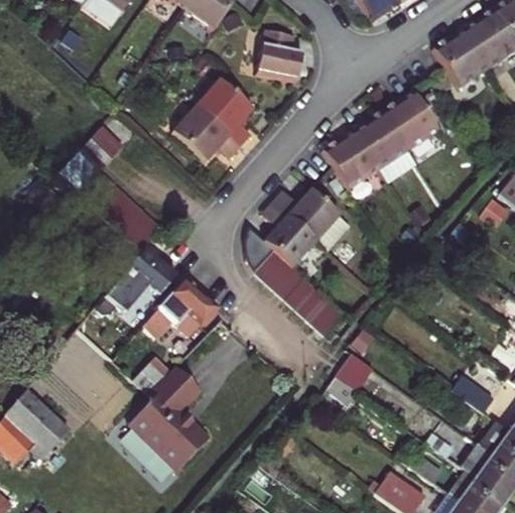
[(103,0),(120,12),(129,0),(103,0)]
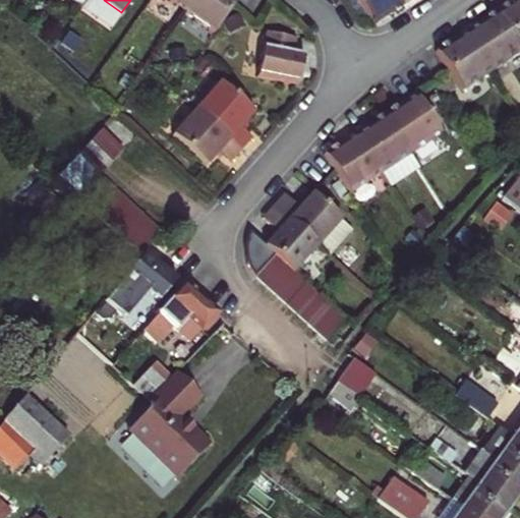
[(172,0),(186,9),(192,0),(172,0)]
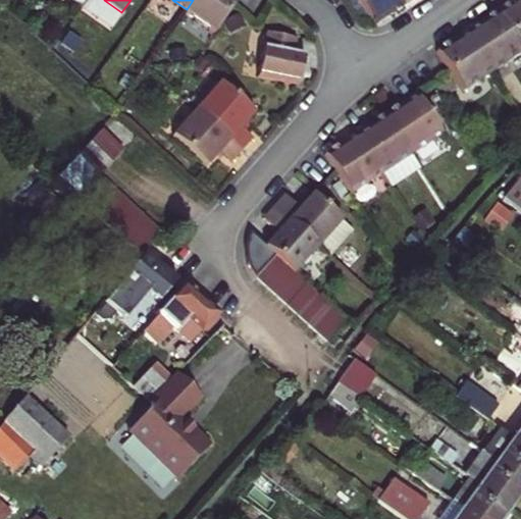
[(193,0),(187,9),(215,31),(237,0),(193,0)]
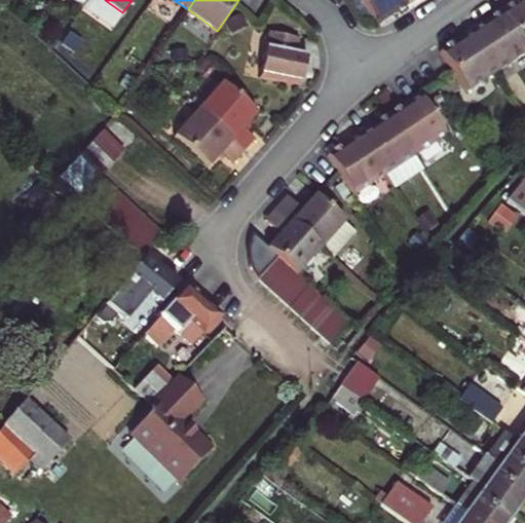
[(362,0),(378,24),(394,13),(409,3),(406,0),(362,0)]
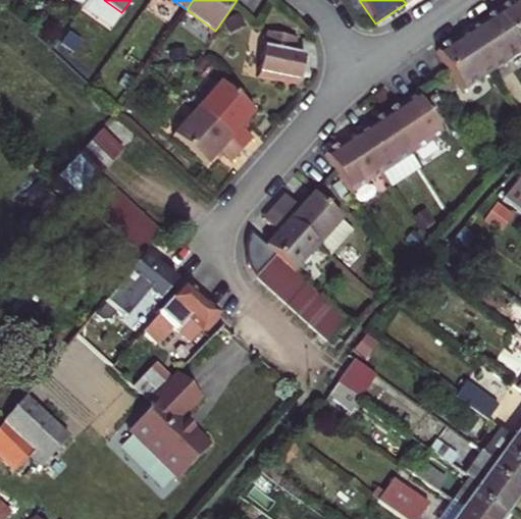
[(513,0),(498,10),(520,44),(520,0),(513,0)]
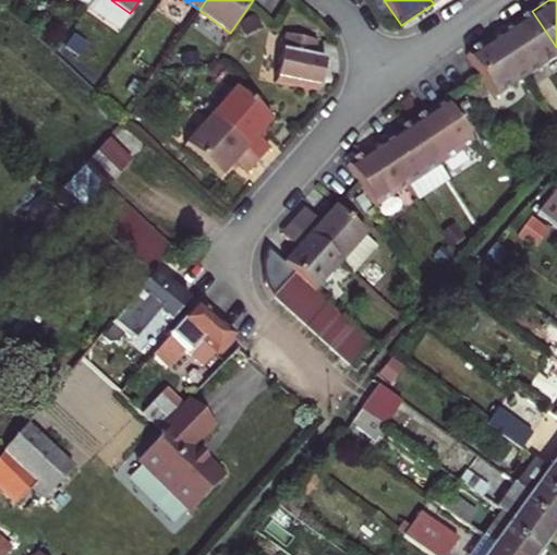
[(500,32),(529,74),(556,55),(556,47),(532,11),(517,21),(500,32)]
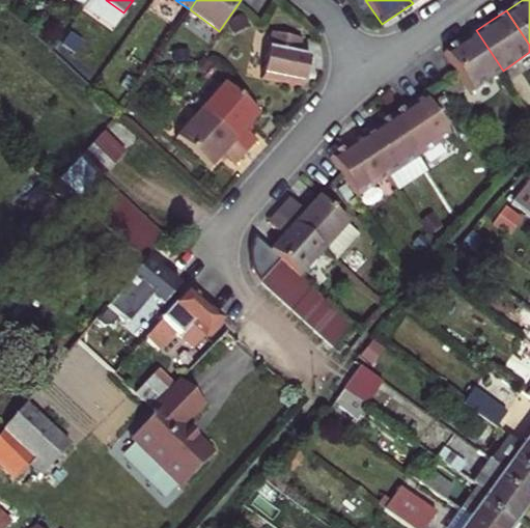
[(228,20),(234,32),(249,25),(243,12),(228,20)]
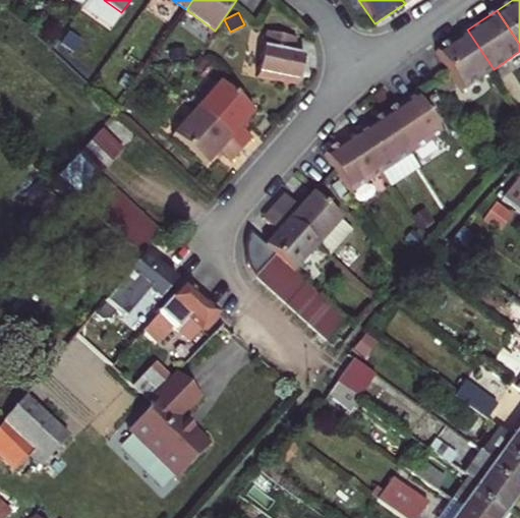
[(267,30),(257,74),(298,82),(301,68),(304,53),(293,51),(296,36),(267,30)]
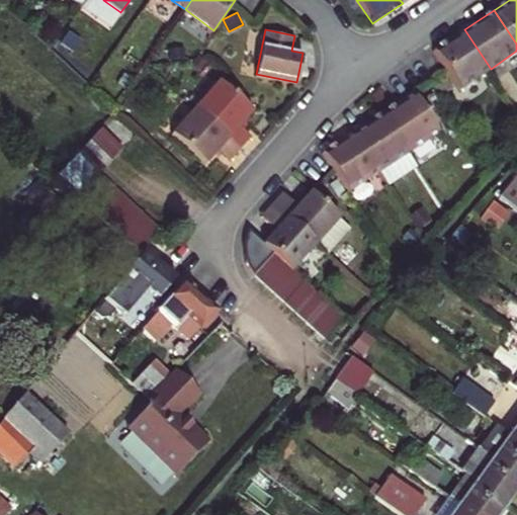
[(434,50),(460,89),(491,69),(464,29),(449,39),(434,50)]
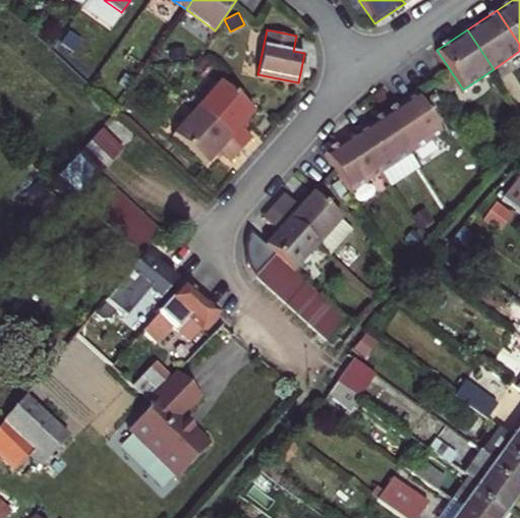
[(185,46),(169,48),(171,59),(186,58),(185,46)]
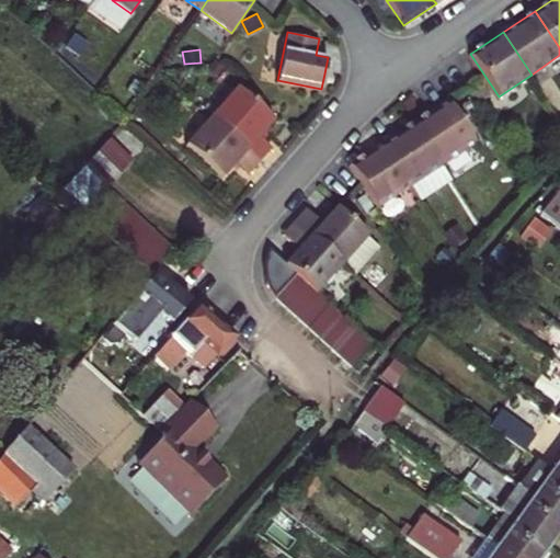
[(226,67),(216,58),(208,67),(217,75),(226,67)]
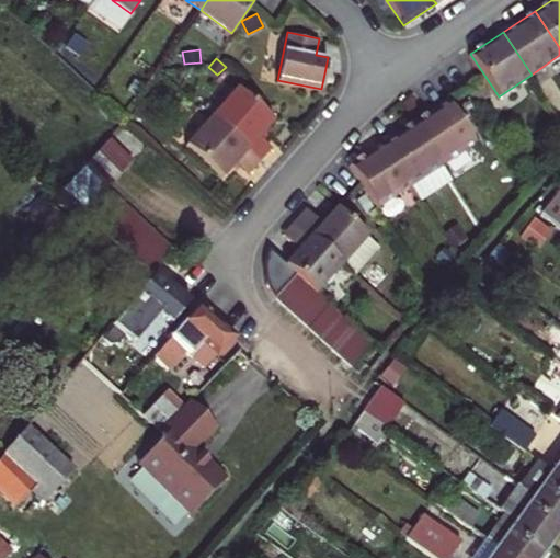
[(470,92),(478,103),(492,93),(484,82),(470,92)]
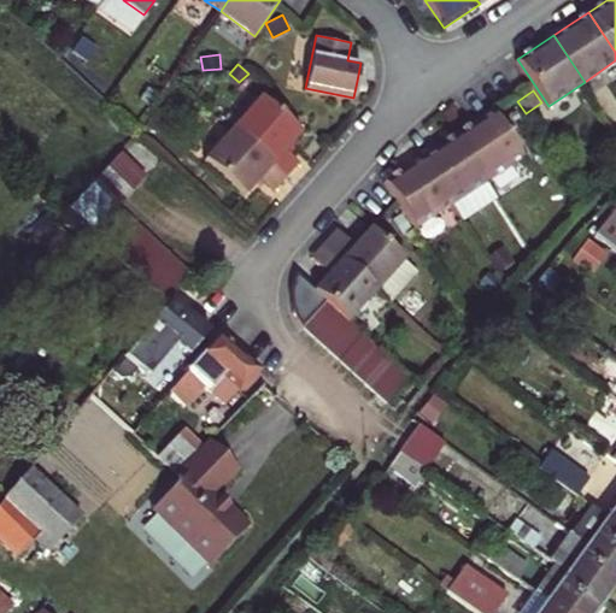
[(233,127),(286,175),(293,168),(299,160),(286,148),(301,131),(260,95),(233,127)]
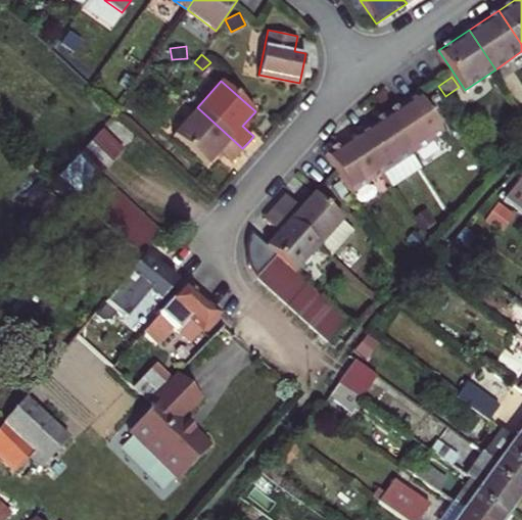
[(430,97),(439,110),(446,106),(437,92),(430,97)]
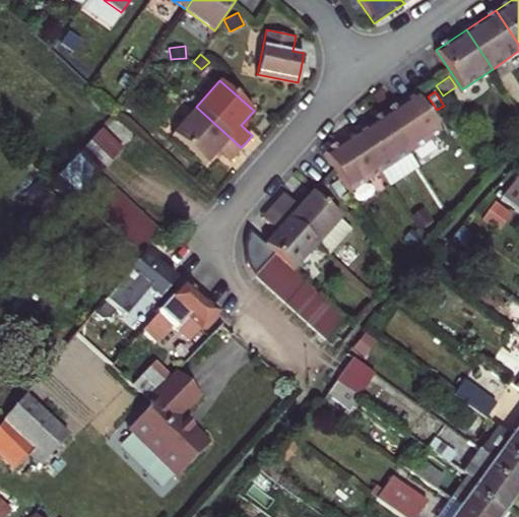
[(385,113),(410,152),(442,132),(415,92),(400,103),(385,113)]
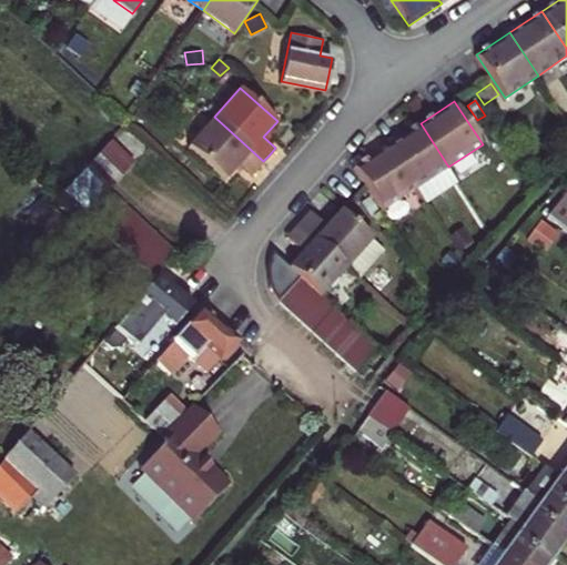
[(141,102),(135,115),(147,119),(151,107),(141,102)]
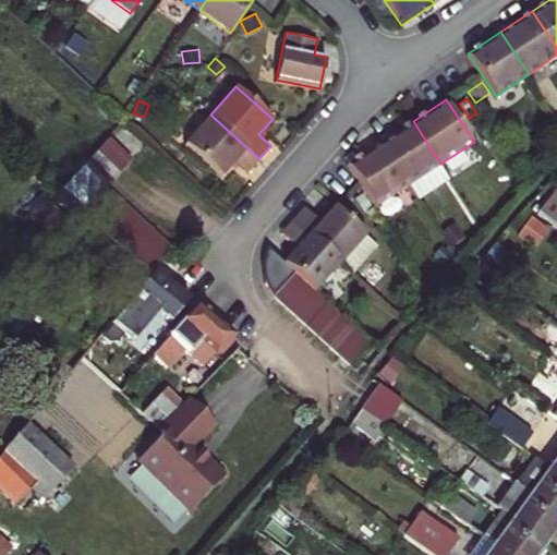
[(480,110),(487,122),(492,119),(484,107),(480,110)]
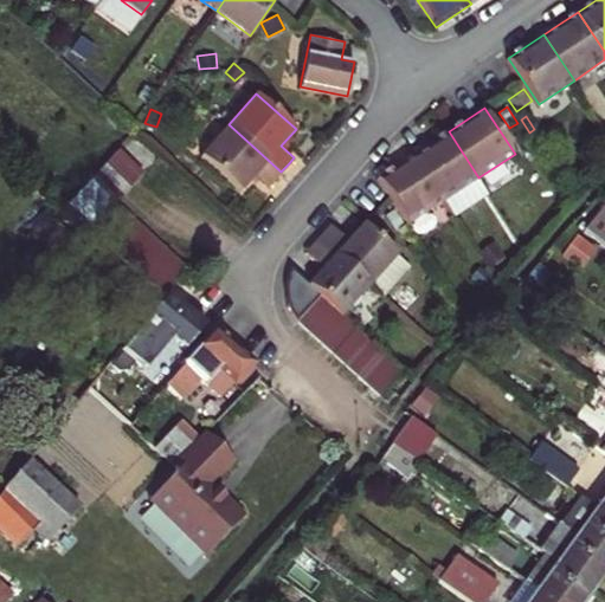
[(229,124),(200,155),(240,191),(256,174),(263,180),(269,186),(281,172),(229,124)]
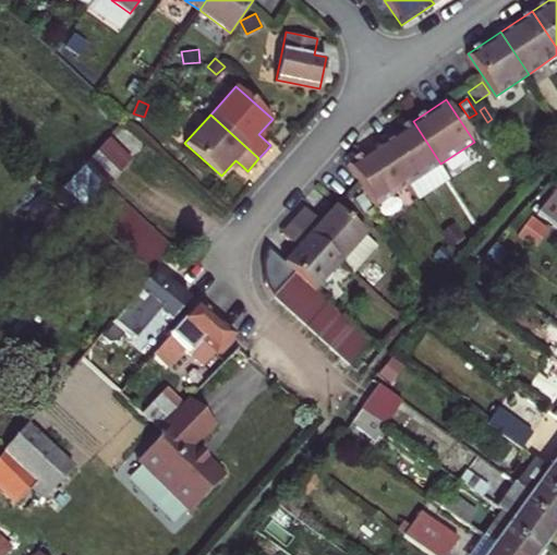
[(397,131),(380,142),(409,184),(440,164),(413,121),(397,131)]
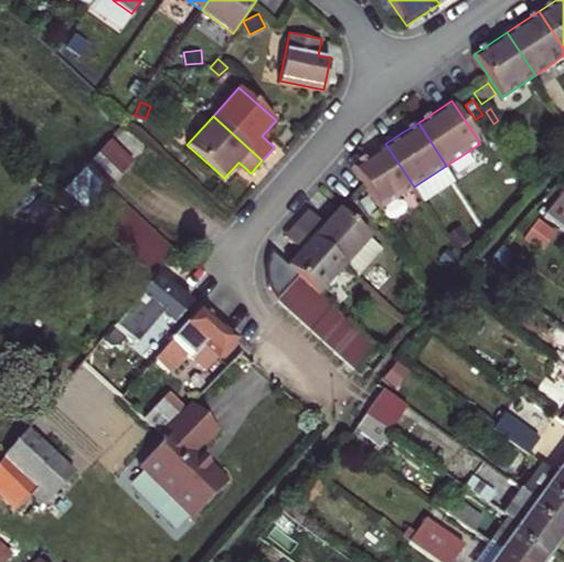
[(135,160),(140,154),(116,133),(110,138),(135,160)]
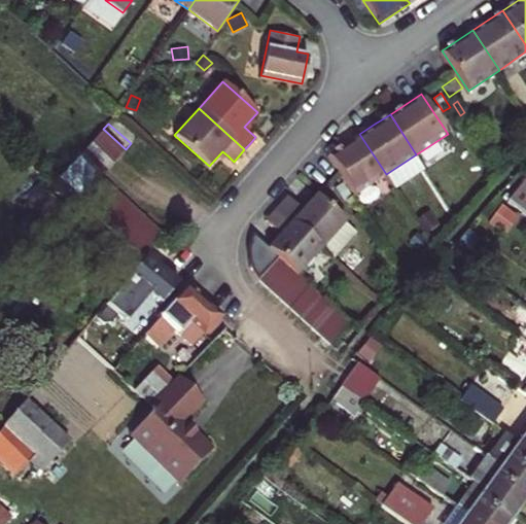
[(92,141),(113,162),(126,149),(103,129),(92,141)]
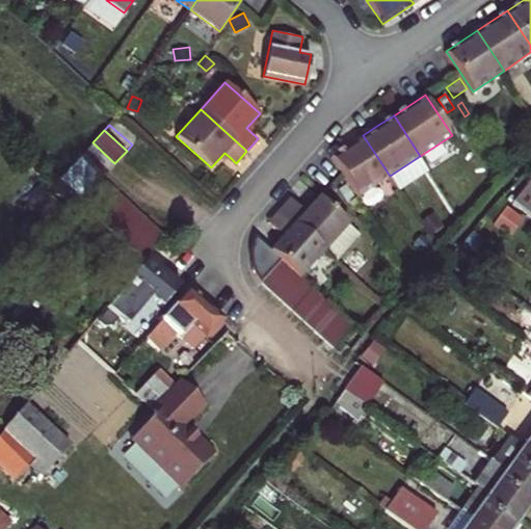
[(332,156),(359,196),(390,176),(363,135),(347,146),(332,156)]
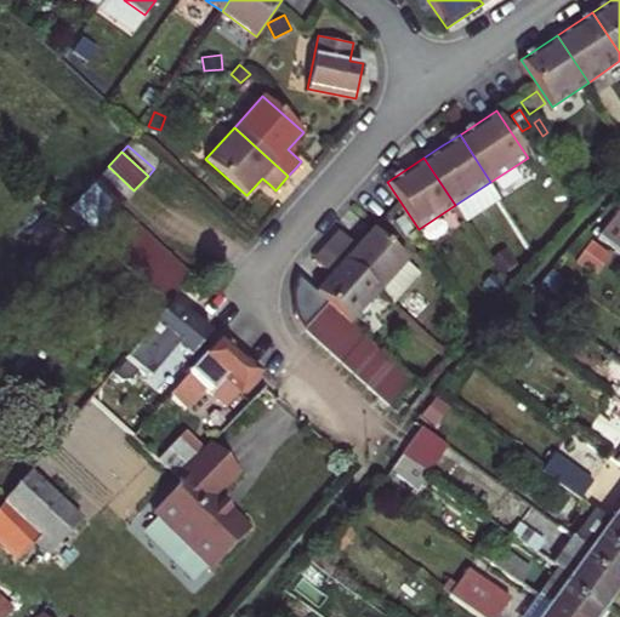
[(120,206),(134,190),(108,166),(94,182),(120,206)]
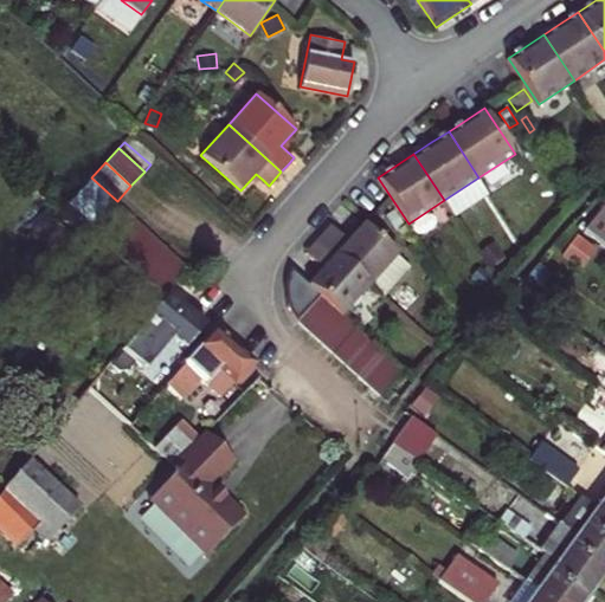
[(95,225),(117,201),(91,177),(70,201),(95,225)]
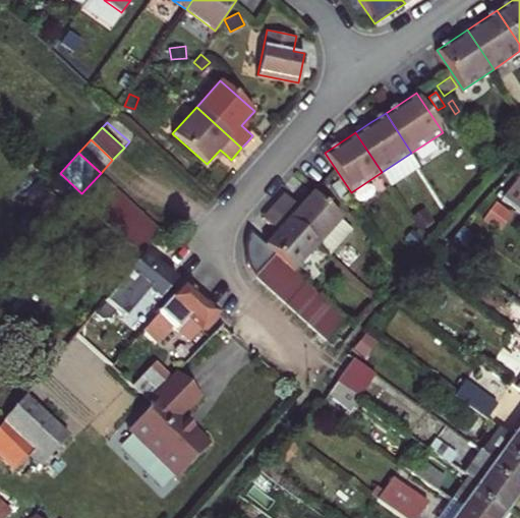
[(382,172),(391,185),(420,166),(411,153),(382,172)]
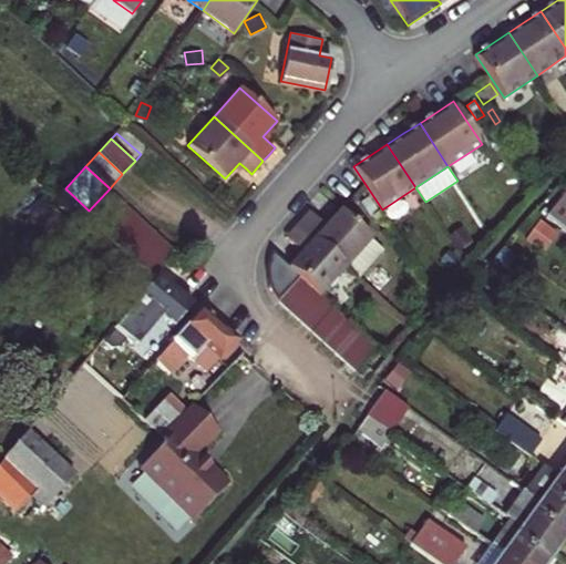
[(100,221),(121,198),(110,188),(89,211),(100,221)]
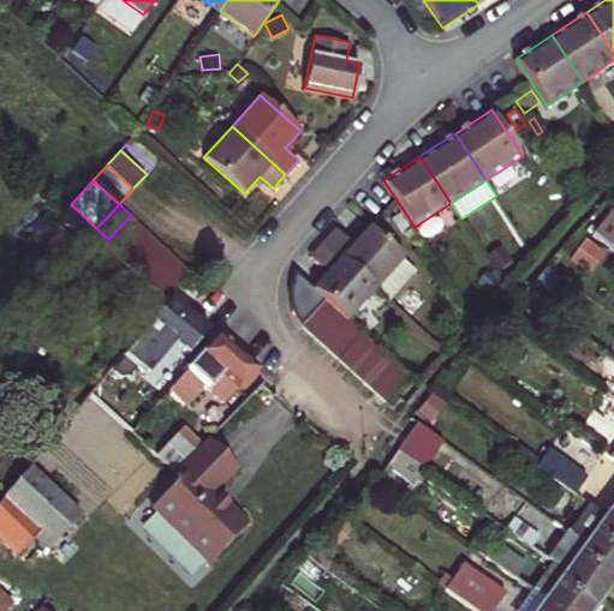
[(594,233),(613,249),(613,208),(594,233)]
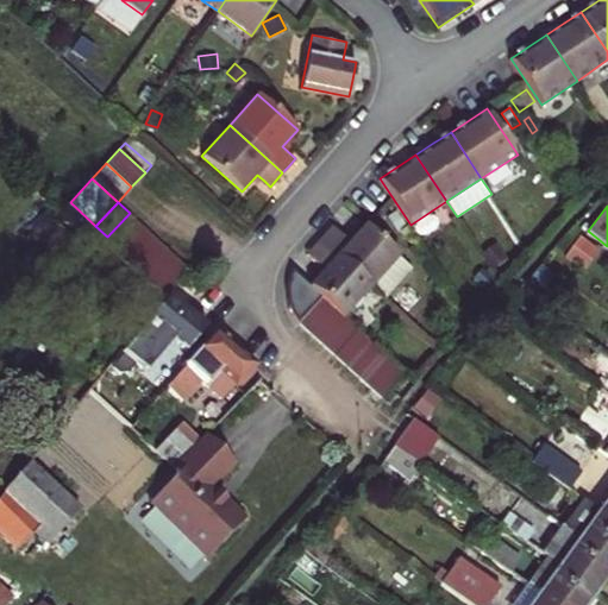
[(113,243),(119,249),(142,224),(130,213),(107,237),(113,243)]
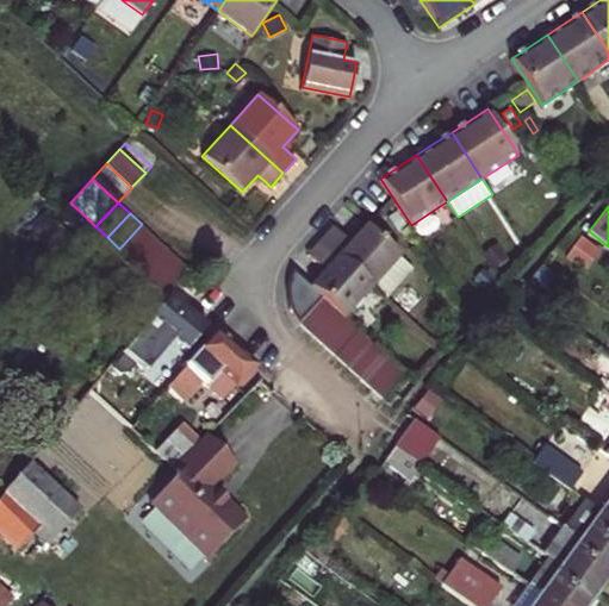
[(154,236),(142,224),(119,249),(131,260),(154,236)]
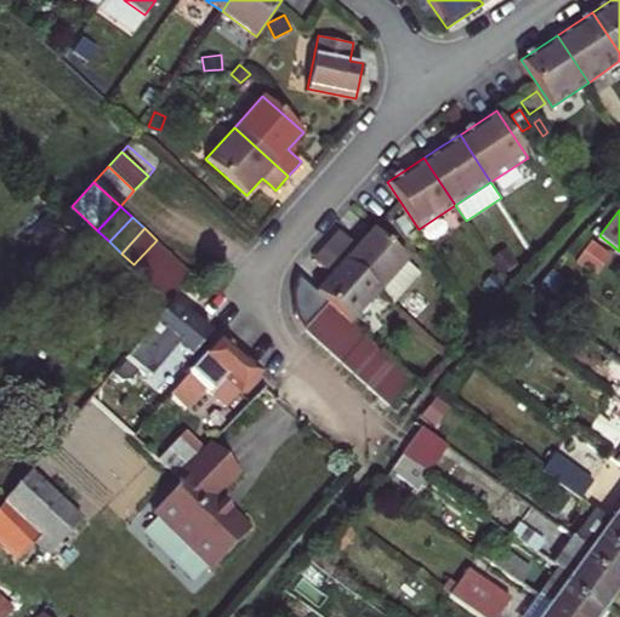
[(326,244),(379,291),(408,260),(373,228),(357,246),(348,238),(339,229),(326,244)]
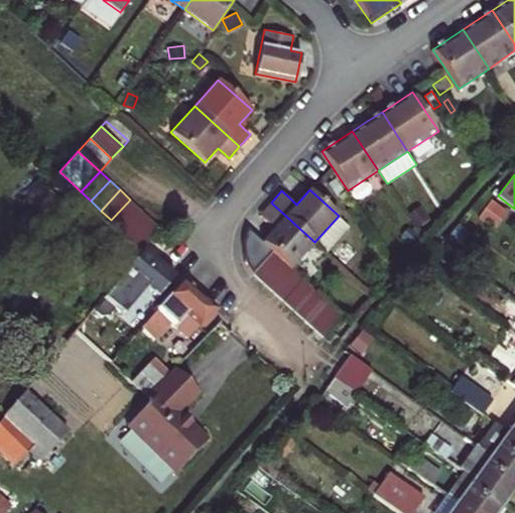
[(481,214),(492,222),(503,207),(492,199),(481,214)]
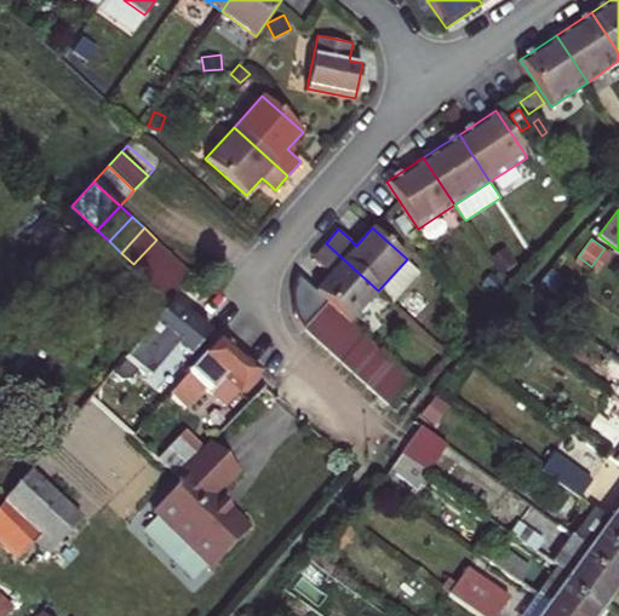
[(145,275),(168,251),(156,240),(133,264),(145,275)]
